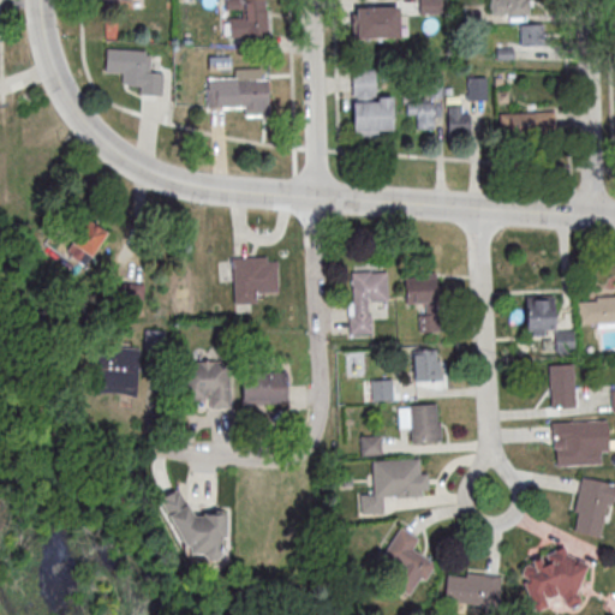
[(224,0),(225,36),(266,36),(266,0),(224,0)]
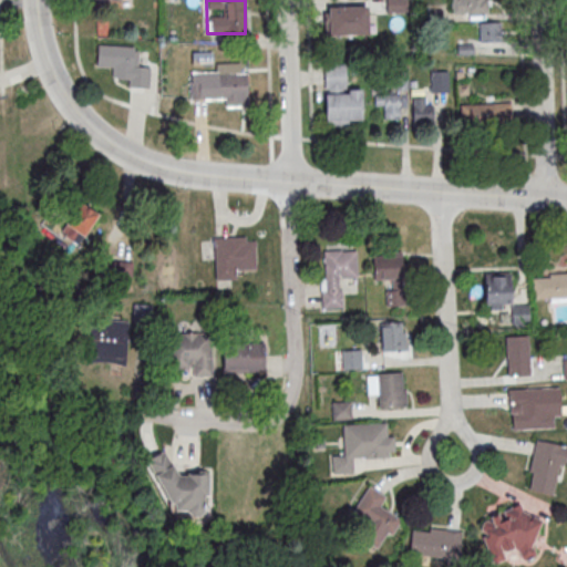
[(385,0),(385,13),(408,13),(408,0),(385,0)]
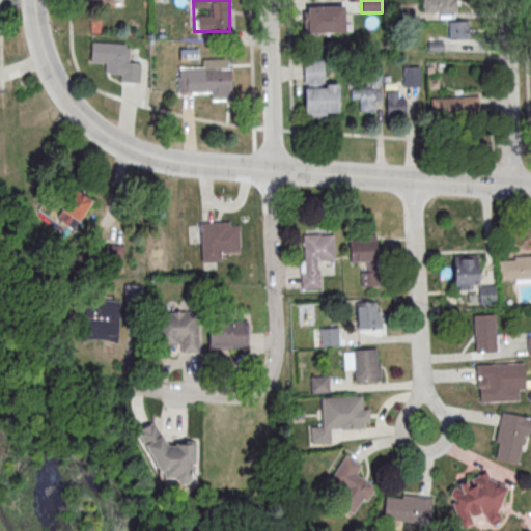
[(456,12),(455,0),(422,0),(422,12),(456,12)]
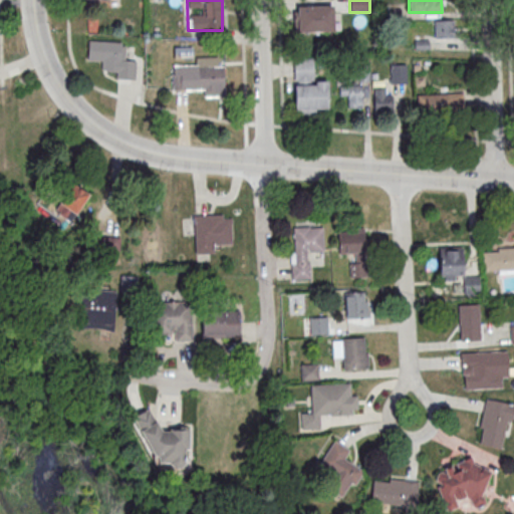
[(297,5),(333,4),(334,30),(294,31),(294,11),(297,11),(297,5)]
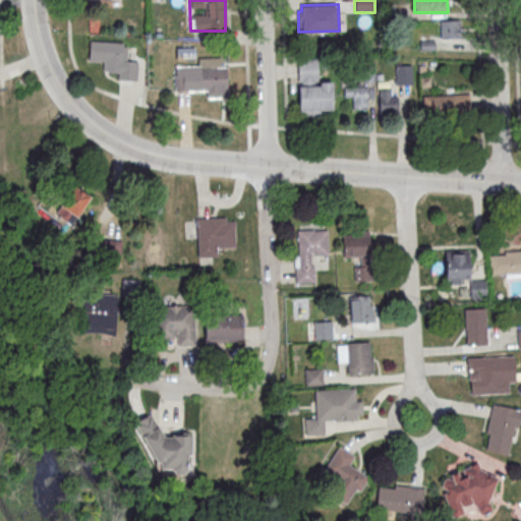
[(461,20),(440,20),(440,37),(461,37),(461,20)]
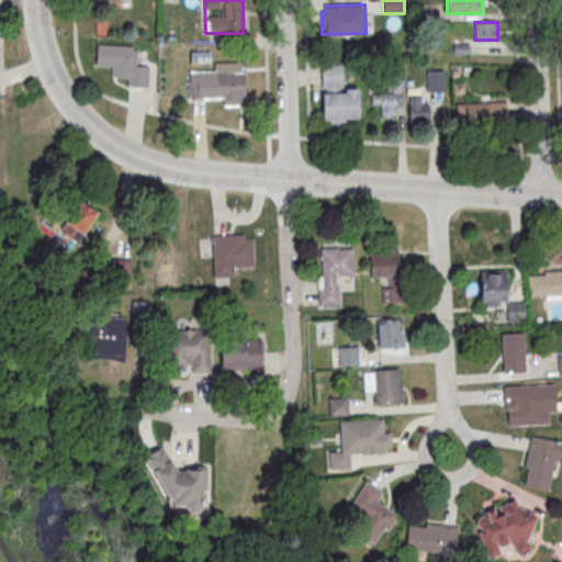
[(148,66),(135,65),(136,46),(97,44),(94,65),(111,66),(110,77),(126,78),(126,86),(146,87),(148,66)]
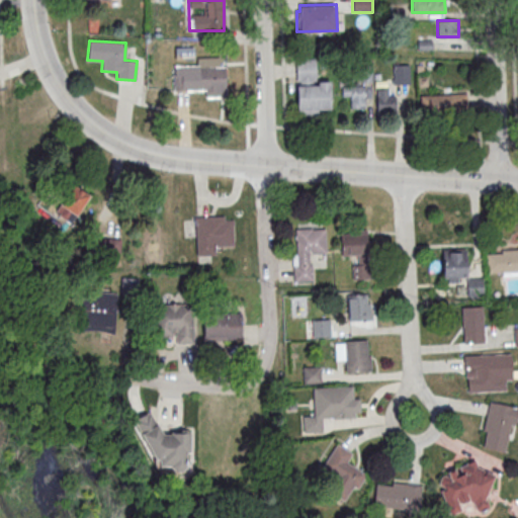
[(317,58),(295,59),(295,114),(330,113),(330,80),(317,80),(317,58)]
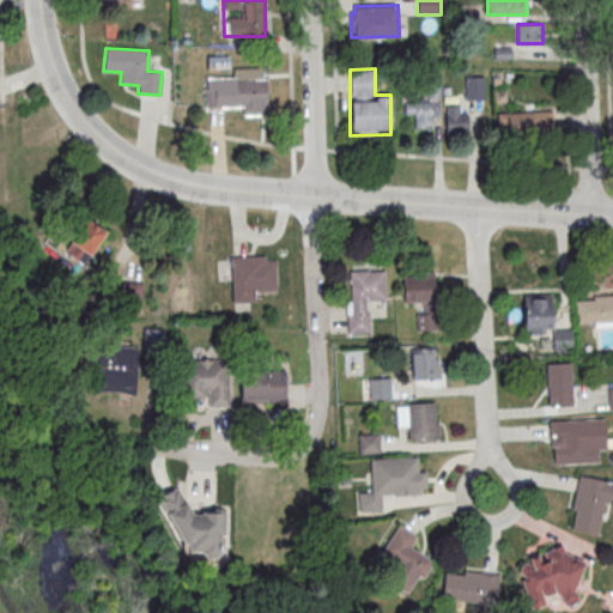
[(206,108),(266,108),(266,74),(234,74),(234,90),(206,89),(206,108)]
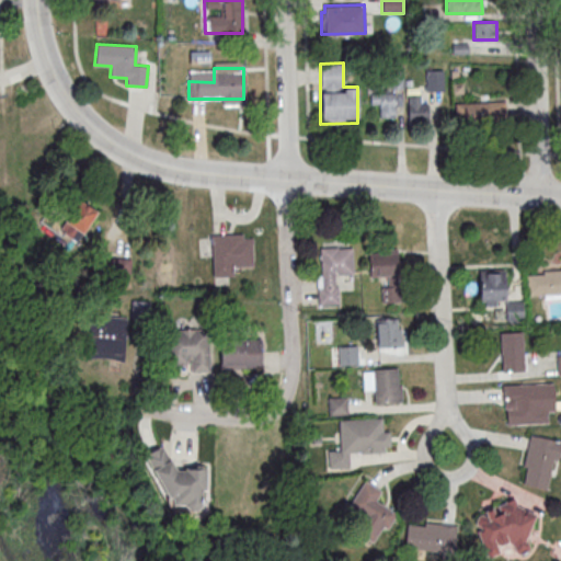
[(444,91),(444,69),(425,69),(425,91),(444,91)]
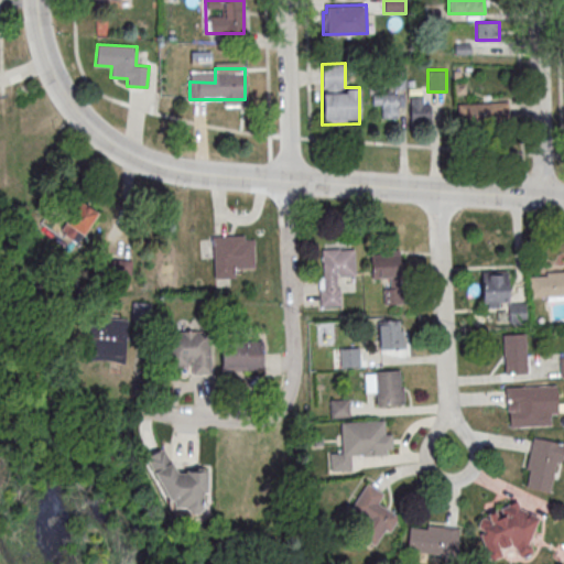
[(371,106),(382,106),(382,118),(398,118),(398,91),(371,91),(371,106)]
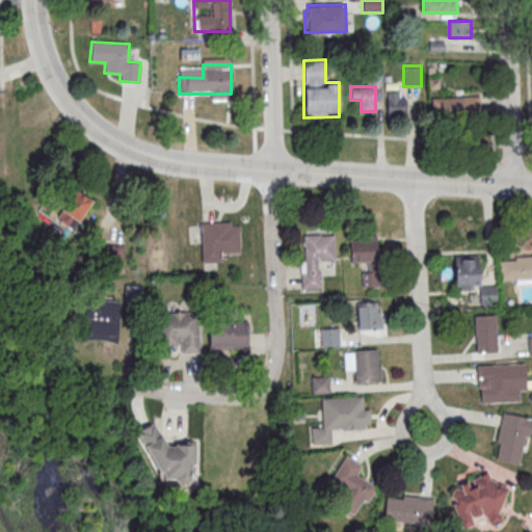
[(387,114),(405,114),(405,88),(387,88),(387,114)]
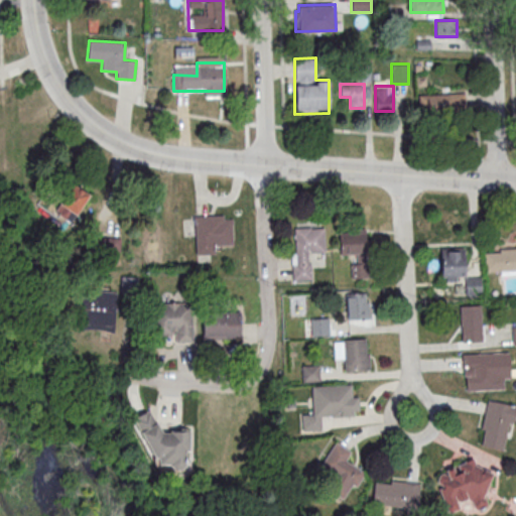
[(418,94),(418,112),(464,112),(464,94),(418,94)]
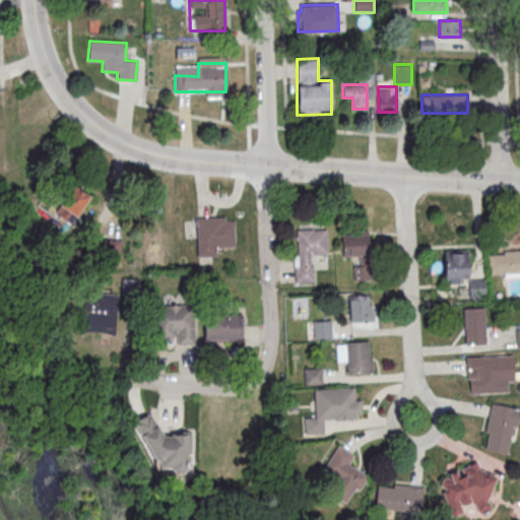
[(70,223),(89,196),(74,185),(54,212),(70,223)]
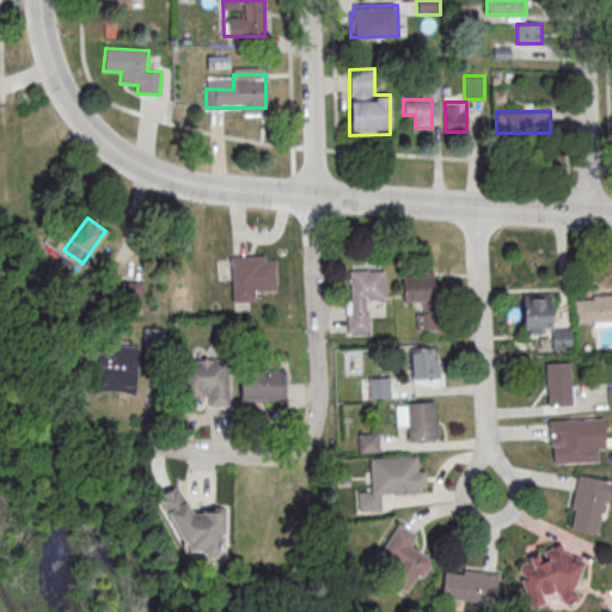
[(230,255),(232,301),(255,301),(254,291),(275,289),(274,254),(230,255)]
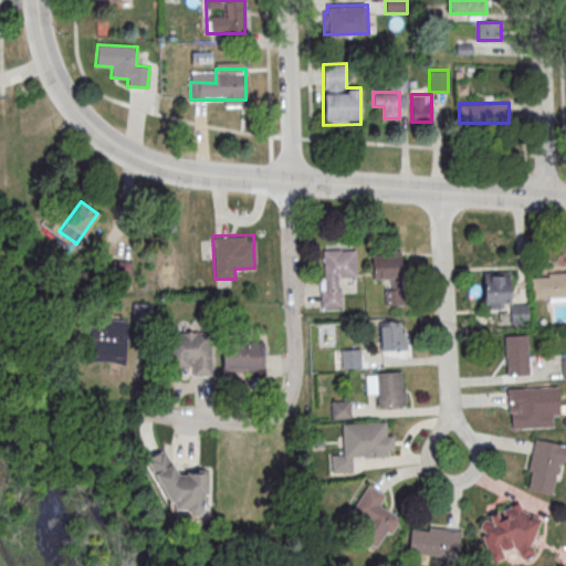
[(356,278),(355,249),(320,249),(321,306),(343,306),(343,278),(356,278)]
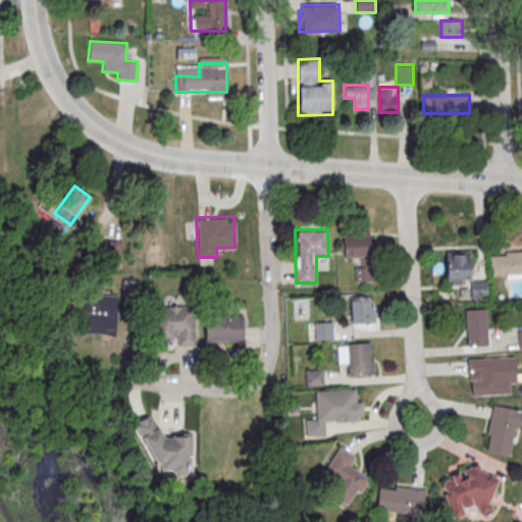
[(370,235),(343,235),(343,256),(370,256),(370,235)]
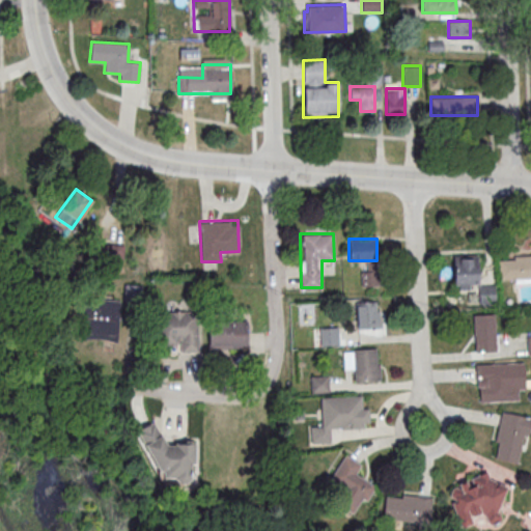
[(123,244),(103,244),(103,262),(123,262),(123,244)]
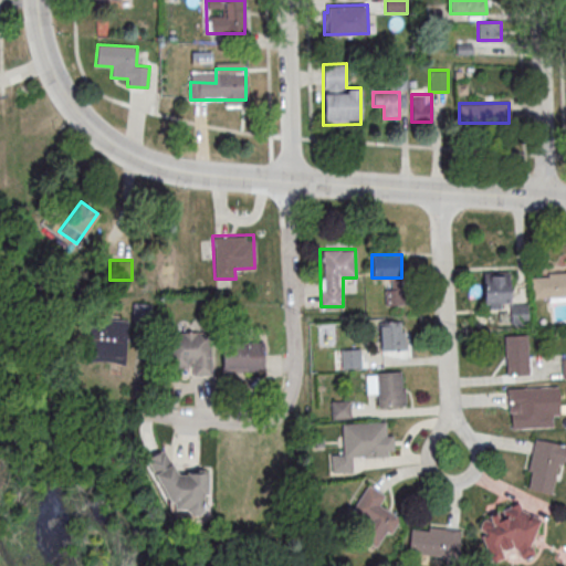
[(565,271),(531,272),(531,302),(565,300),(565,271)]
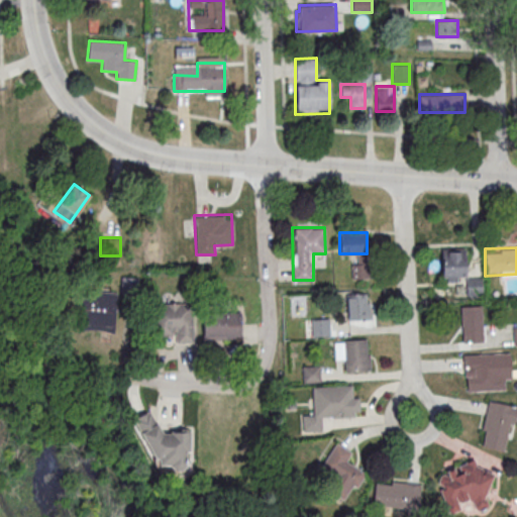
[(482,278),(466,278),(466,248),(440,248),(441,281),(467,281),(467,295),(482,295),(482,278)]
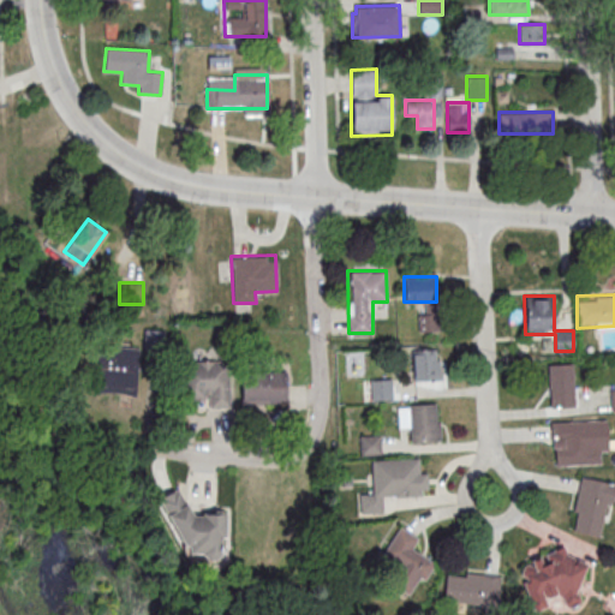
[(136,394),(137,347),(93,347),(93,393),(136,394)]
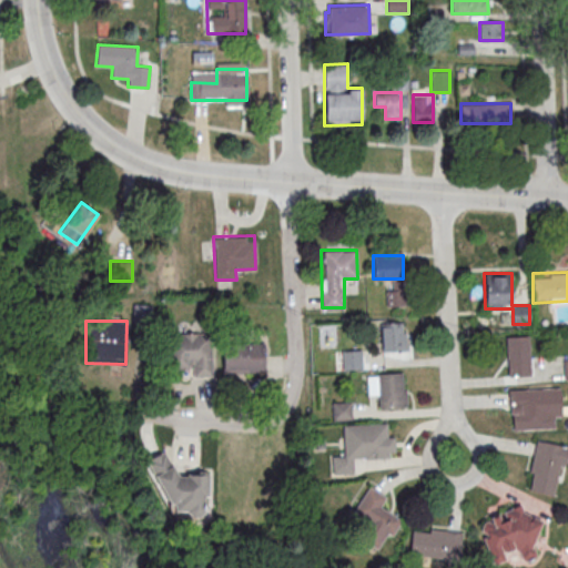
[(381,323),(381,351),(406,351),(406,323),(381,323)]
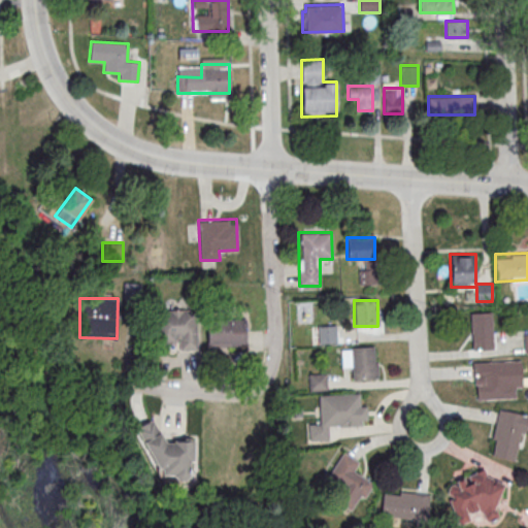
[(197,310),(155,310),(155,343),(177,343),(177,351),(197,351),(197,310)]
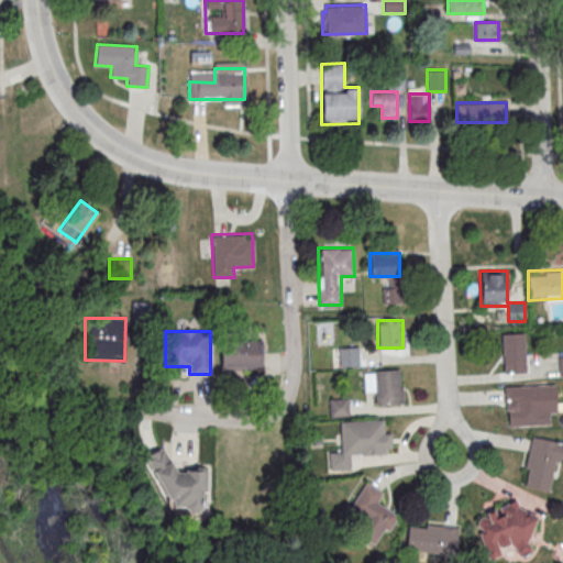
[(503,372),(525,372),(525,333),(503,333),(503,372)]
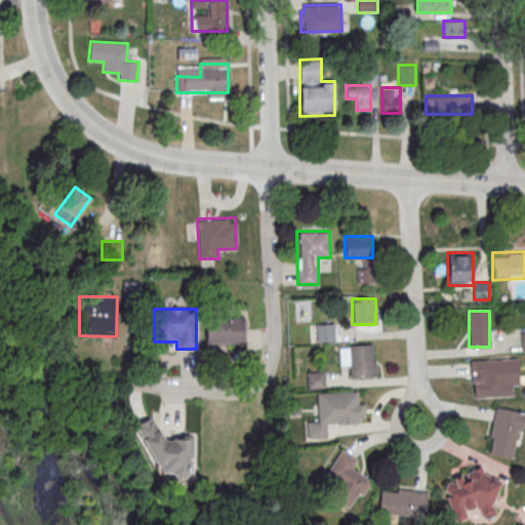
[(205,345),(244,345),(244,318),(205,318),(205,345)]
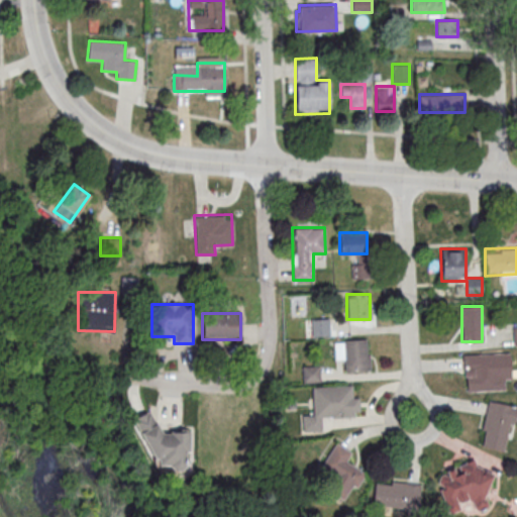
[(329,318),(311,318),(311,336),(329,336),(329,318)]
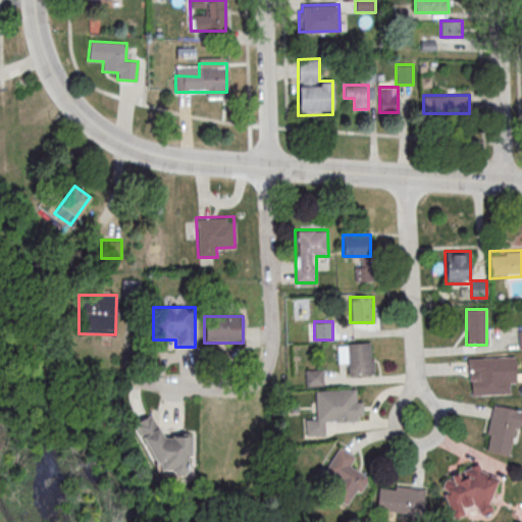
[(349,376),(374,374),(372,342),(336,344),(337,366),(349,365),(349,376)]
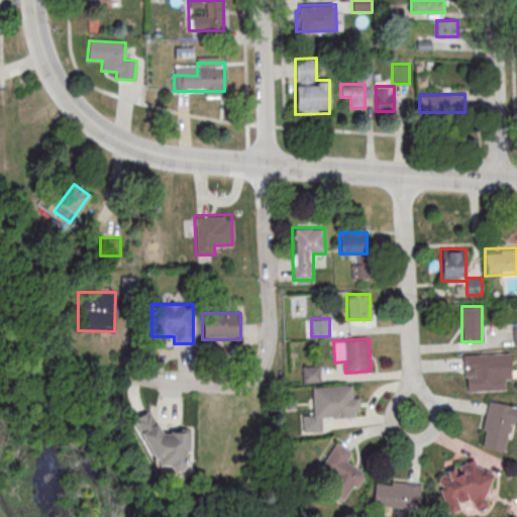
[(462,354),(462,373),(472,373),(472,391),(501,391),(501,353),(462,354)]
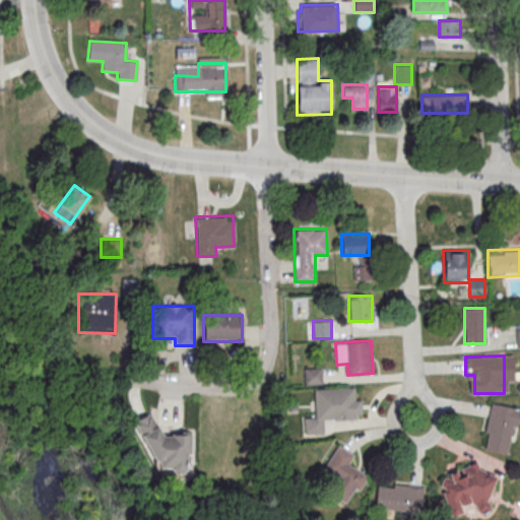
[(322,384),(322,368),(304,368),(304,384),(322,384)]
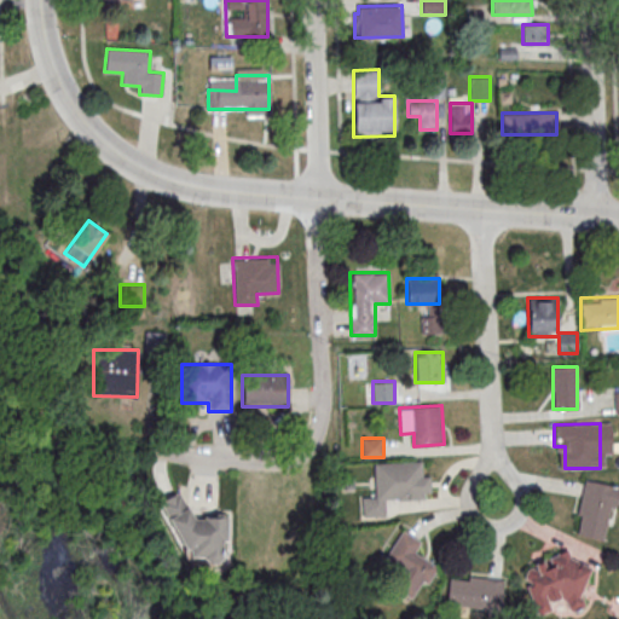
[(374,462),(374,492),(363,493),(363,516),(386,516),(386,501),(429,499),(429,474),(420,474),(420,461),(374,462)]
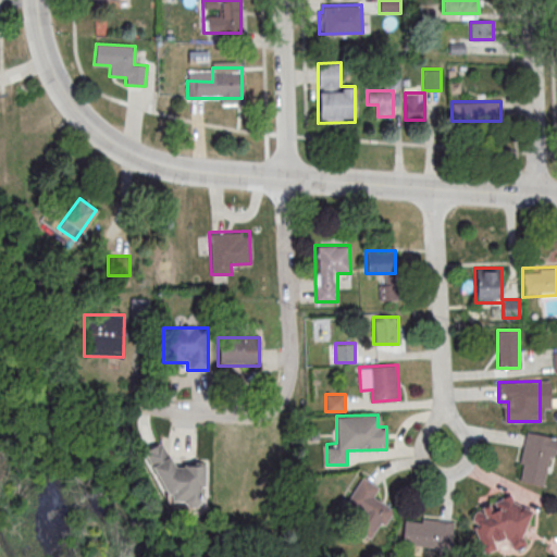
[(556,437),(525,432),(517,480),(546,485),(556,437)]
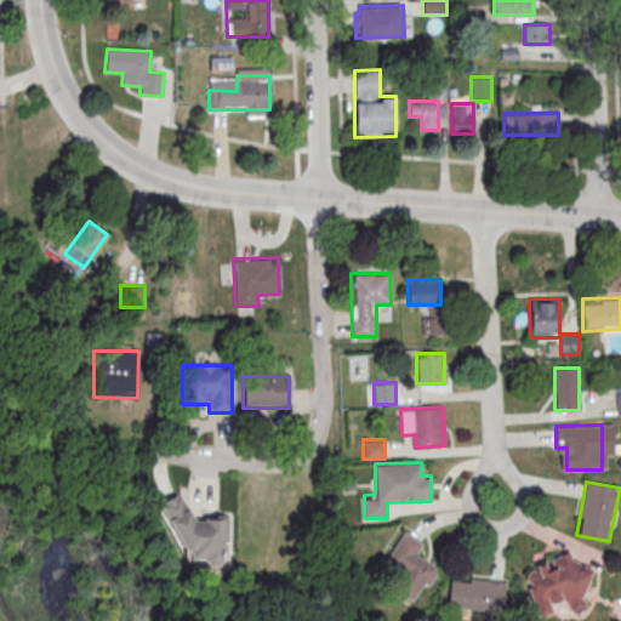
[(195,525),(180,493),(160,502),(189,562),(199,557),(205,568),(224,559),(220,548),(233,542),(220,514),(195,525)]
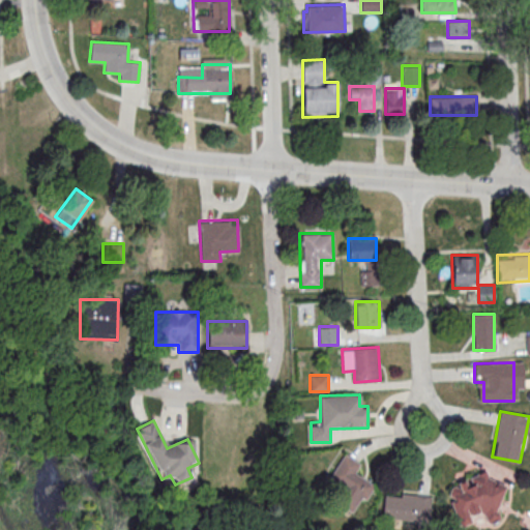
[(374,483),(355,473),(361,464),(343,453),(327,482),(340,490),(333,501),(356,513),(374,483)]
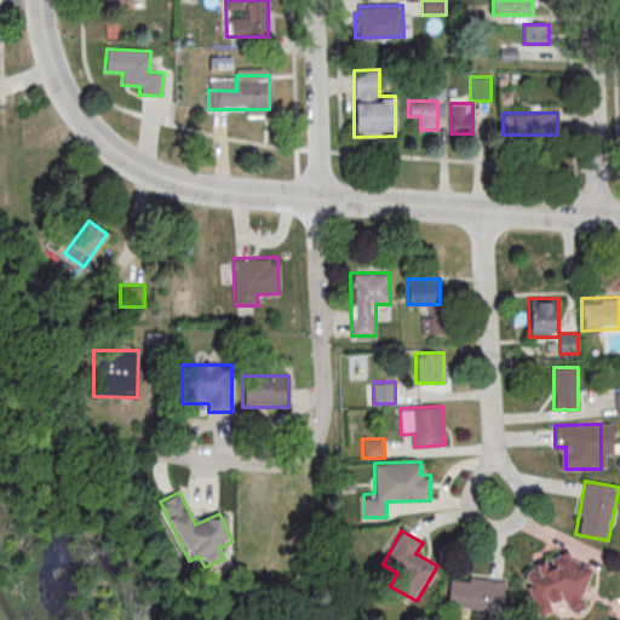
[(535,616),(554,612),(552,603),(564,600),(567,613),(590,607),(580,566),(574,567),(570,554),(522,566),(535,616)]
